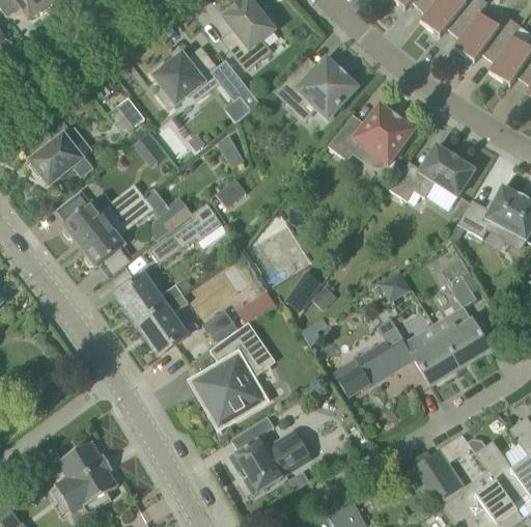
[(0,0),(0,6),(0,7),(10,0),(17,7),(20,4),(30,18),(39,10),(43,14),(52,6),(47,0),(0,0)]
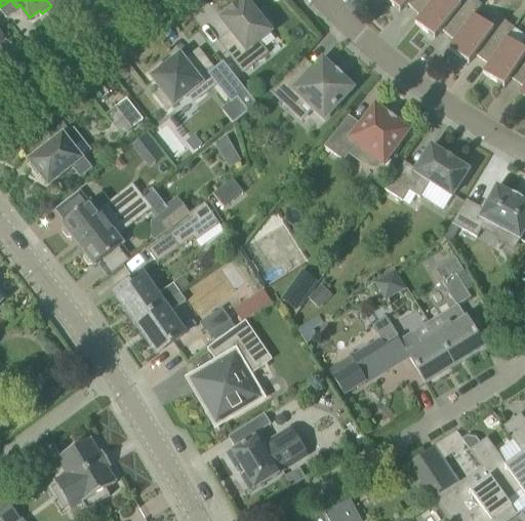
[(231,54),(243,69),(267,50),(257,39),(270,30),(267,27),(272,23),(260,9),(256,12),(246,0),(244,0),(238,5),(236,2),(228,9),(229,11),(221,17),(231,29),(243,44),(231,54)]
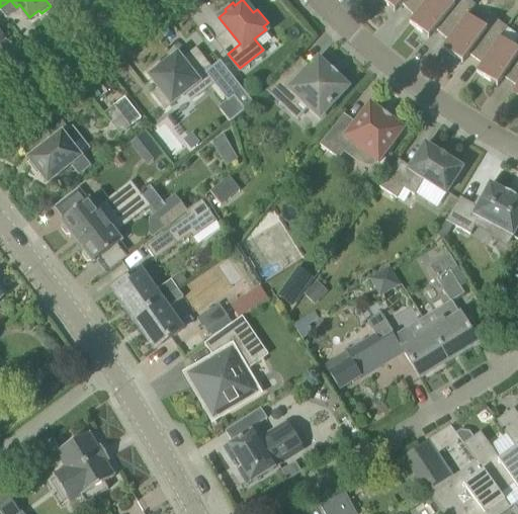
[(385,0),(395,9),(402,1),(414,13),(415,14),(426,0),(385,0)]
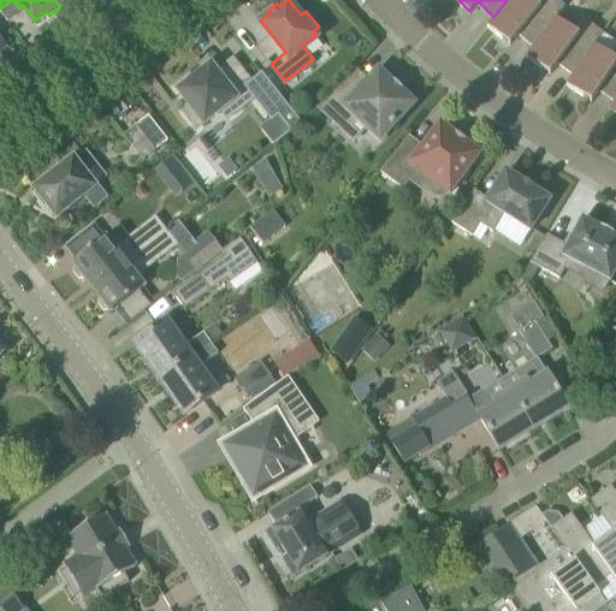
[(556,15),(556,16),(566,3),(562,0),(507,0),(493,17),(492,16),(486,23),(510,42),(517,31),(533,45),(556,15)]
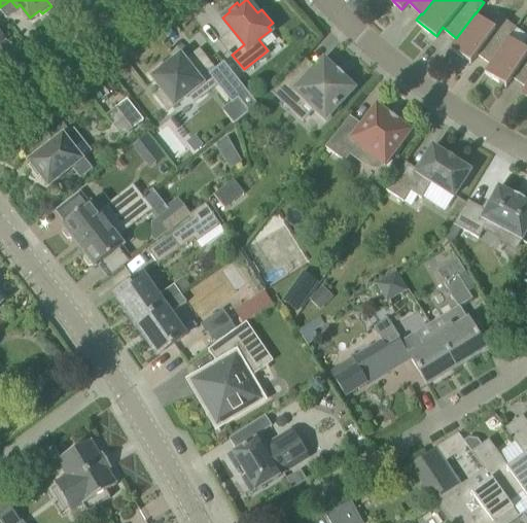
[(489,23),(476,13),(476,12),(456,38),(450,46),(470,62),(477,53),(490,62),(491,63),(508,36),(516,26),(498,11),(489,23)]
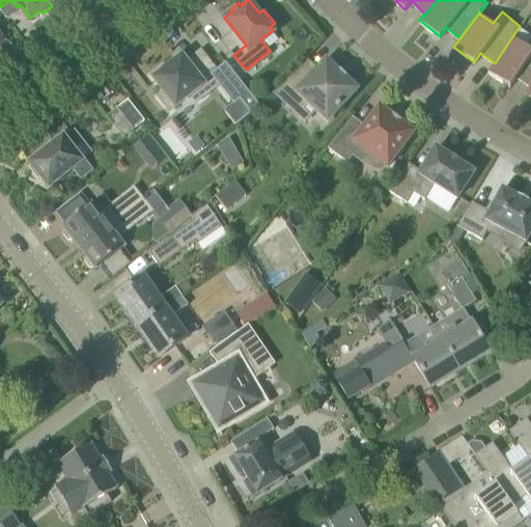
[(530,39),(527,46),(512,36),(495,63),(494,62),(488,71),(509,85),(516,76),(530,85),(530,86),(530,84),(530,39)]
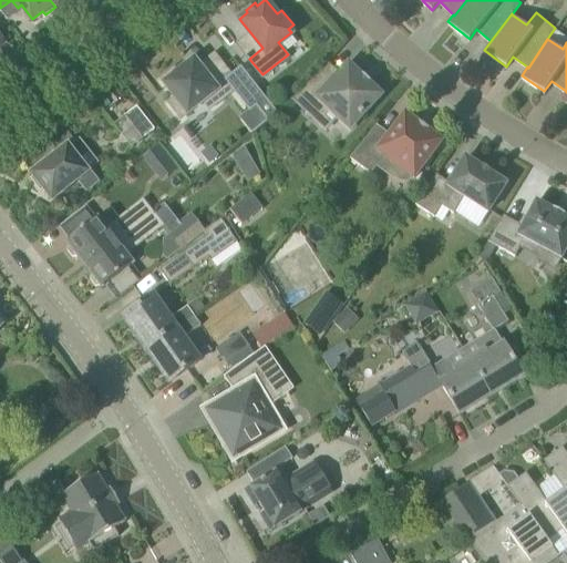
[(209,106),(234,88),(250,108),(256,103),(268,119),(278,111),(240,63),(230,72),(214,51),(198,63),(194,58),(177,71),(174,67),(161,77),(175,94),(168,100),(181,116),(203,99),(209,106)]
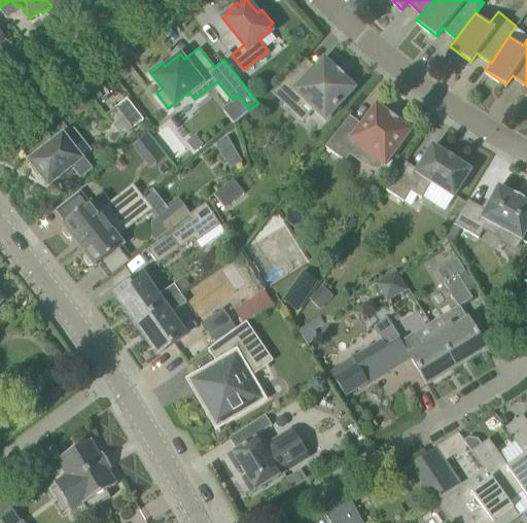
[(337,107),(336,105),(353,86),(343,76),(344,74),(337,67),(335,69),(323,59),(315,67),(304,56),(272,90),(285,101),(289,106),(301,95),(314,108),(325,118),(337,107)]
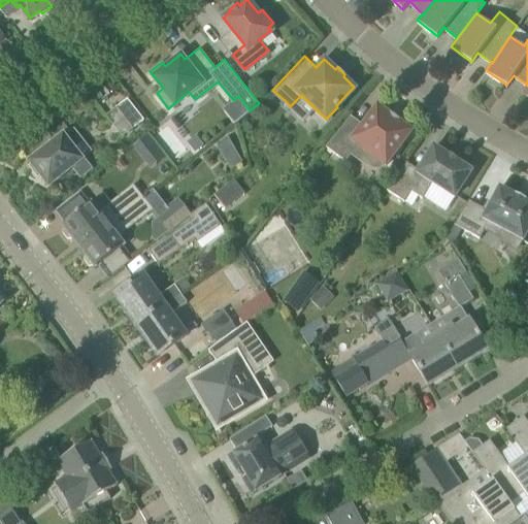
[(143,117),(127,96),(116,105),(132,126),(143,117)]
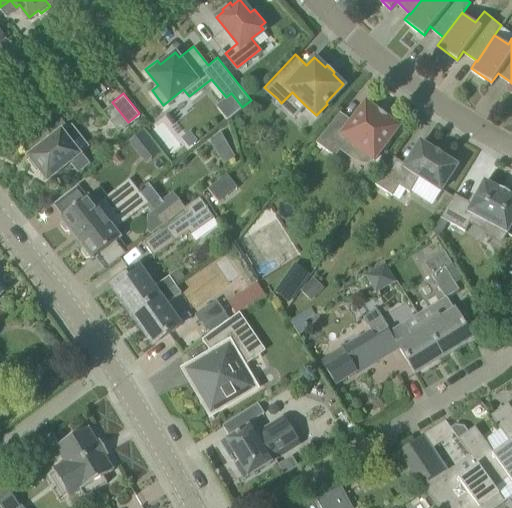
[(365,101),(352,119),(340,110),(316,140),(335,154),(340,148),(347,138),(372,157),(374,158),(382,147),(384,148),(391,138),(390,137),(398,125),(386,116),(387,115),(379,108),(377,110),(365,101)]
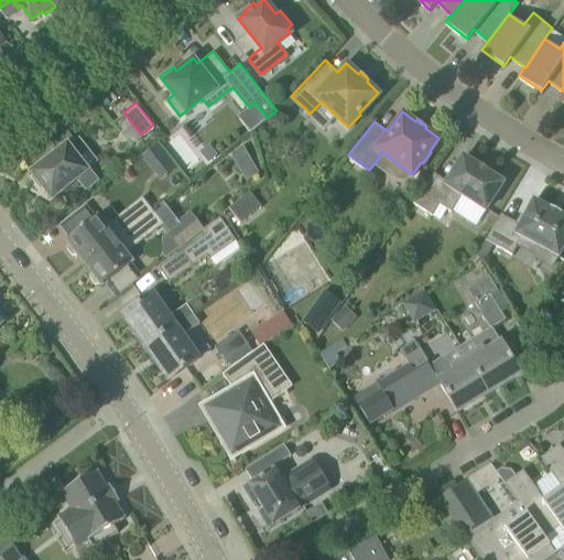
[(32,171),(33,173),(31,175),(40,187),(43,185),(52,196),(86,169),(74,153),(85,146),(78,137),(68,146),(66,143),(56,151),(56,150),(45,159),(46,160),(32,171)]
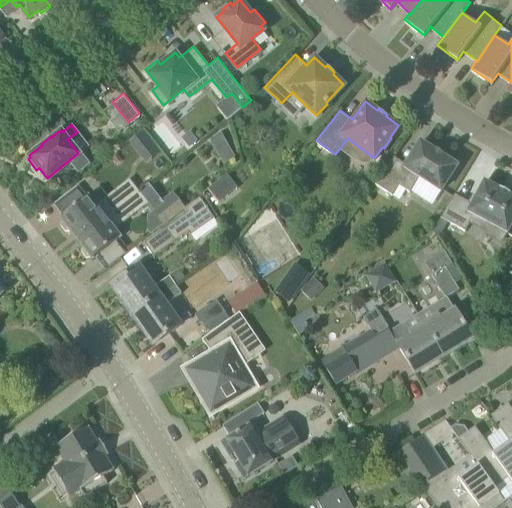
[(145,159),(159,150),(145,128),(131,137),(145,159)]
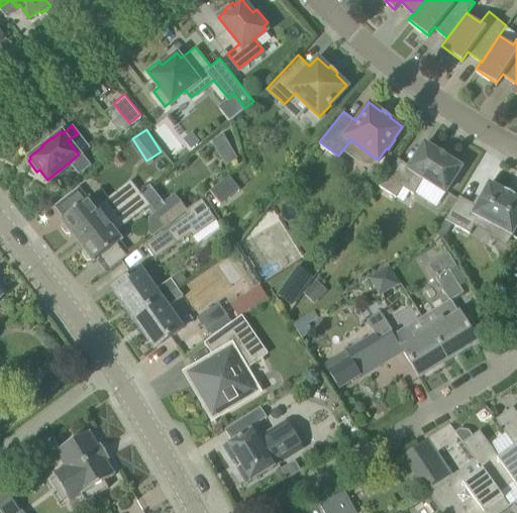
[(199,139),(191,129),(182,137),(190,146),(199,139)]
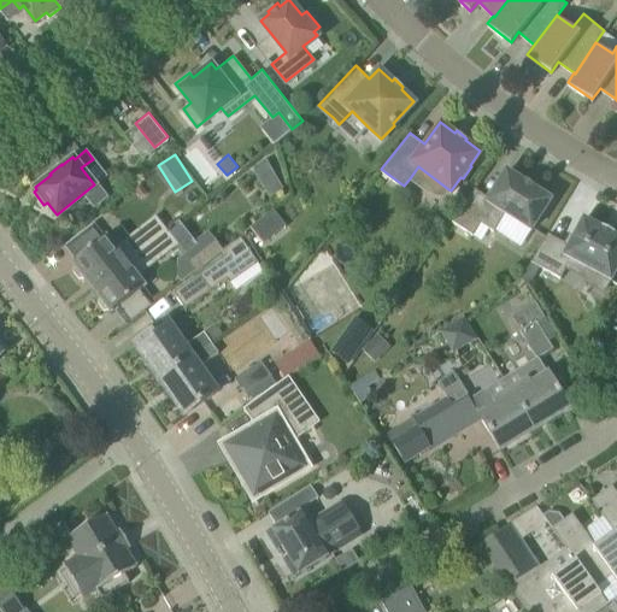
[(263,182),(276,175),(266,157),(253,165),(263,182)]
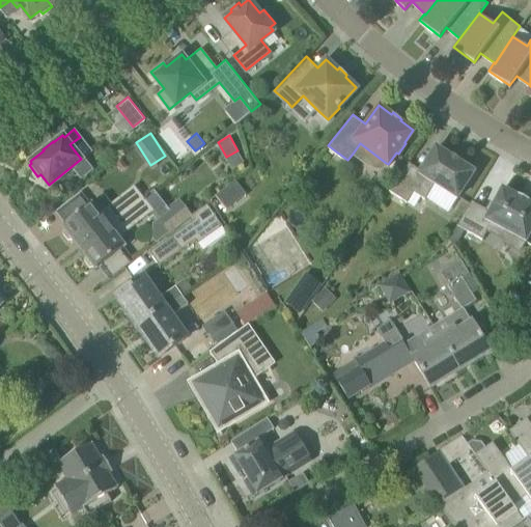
[(436,145),(420,169),(408,161),(389,189),(407,200),(414,190),(424,197),(435,182),(456,196),(474,170),(459,161),(460,159),(451,153),(450,154),(436,145)]
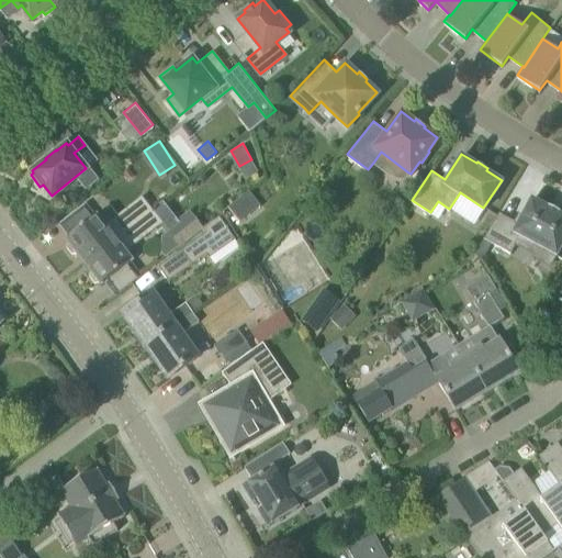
[(128,166),(122,171),(126,178),(134,173),(128,166)]
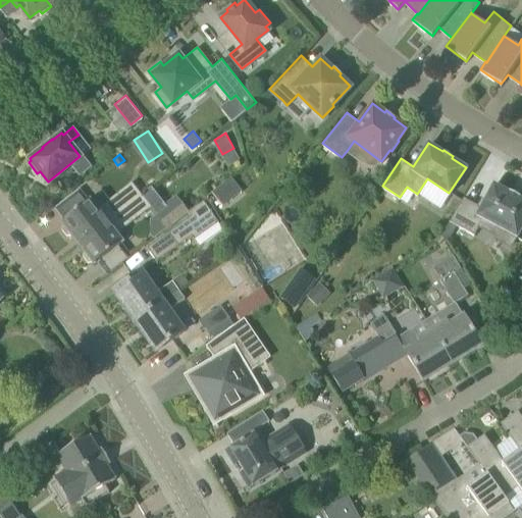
[(231,175),(212,191),(221,204),(242,189),(231,175)]
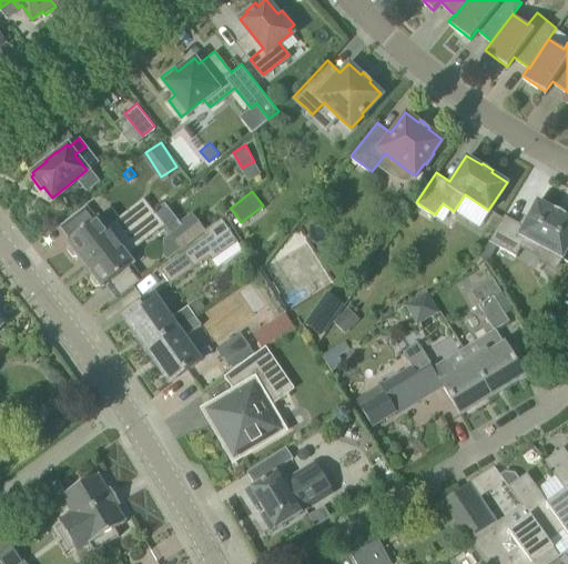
[(77,254),(84,264),(153,211),(143,198),(119,217),(111,207),(98,218),(67,241),(69,244),(67,248),(72,254),(77,254)]
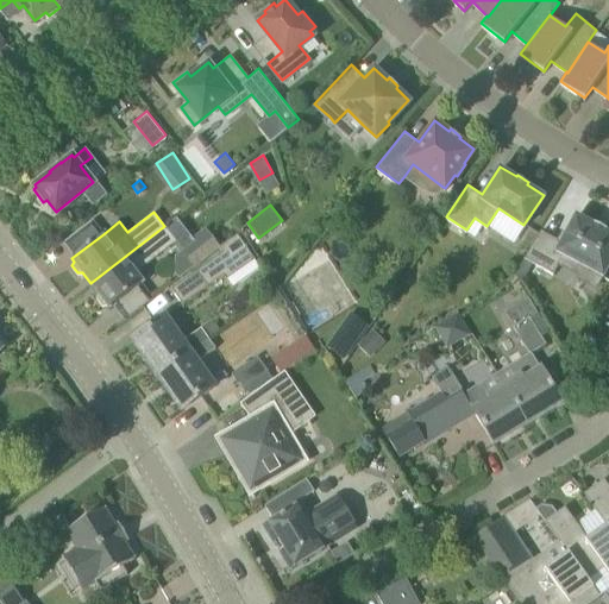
[(577,259),(603,274),(608,264),(608,231),(606,230),(607,228),(594,221),(592,222),(575,214),(565,232),(563,230),(558,238),(540,228),(523,257),(532,262),(553,272),(562,255),(576,263),(577,259)]
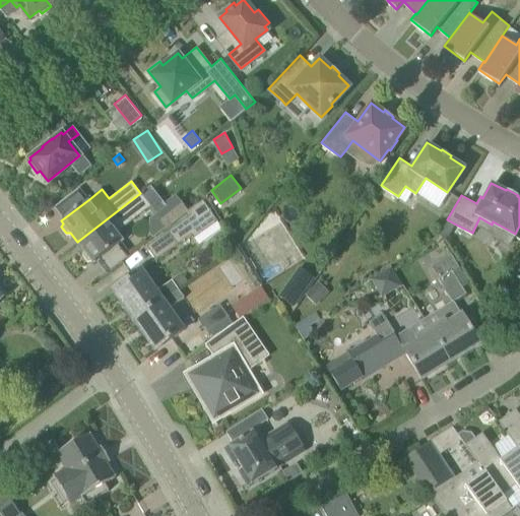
[(140,193),(77,242),(84,251),(82,254),(87,260),(90,259),(93,262),(122,241),(115,232),(149,204),(140,193)]
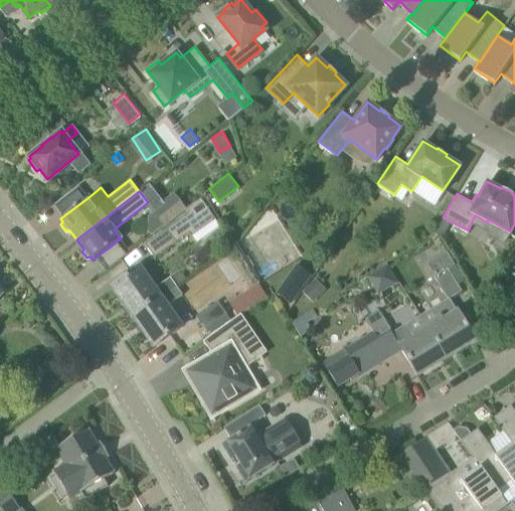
[(154,209),(164,223),(184,207),(175,194),(154,209)]
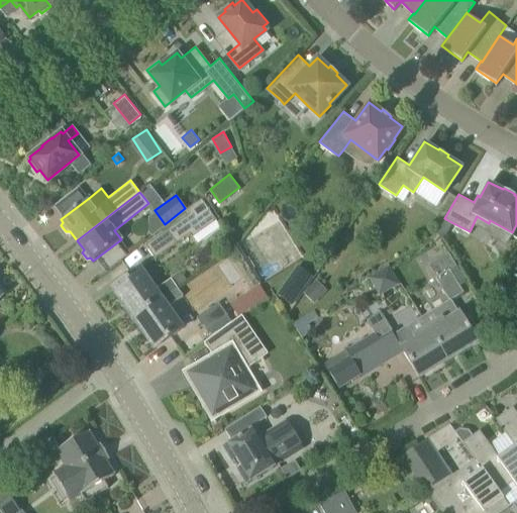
[(201,197),(186,208),(189,213),(145,243),(154,257),(190,231),(192,234),(216,218),(201,197)]
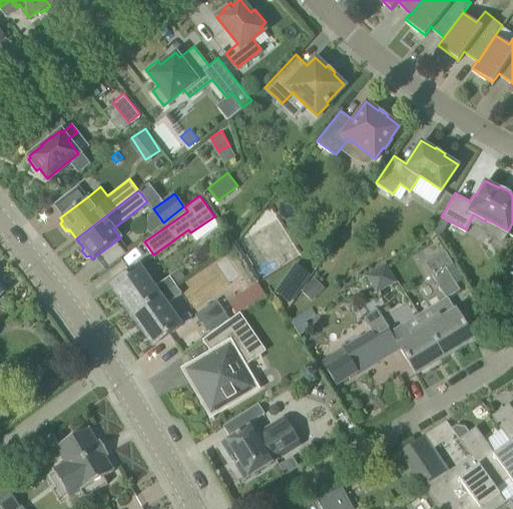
[(146,213),(145,226),(149,232),(163,222),(153,208),(146,213)]
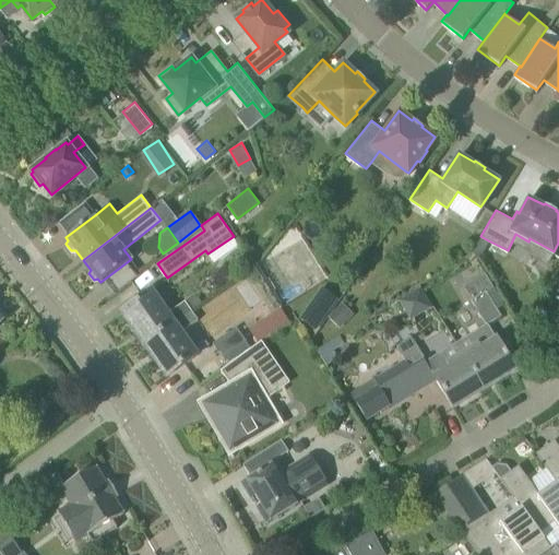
[(480,236),(472,251),(477,259),(488,240),(480,236)]
